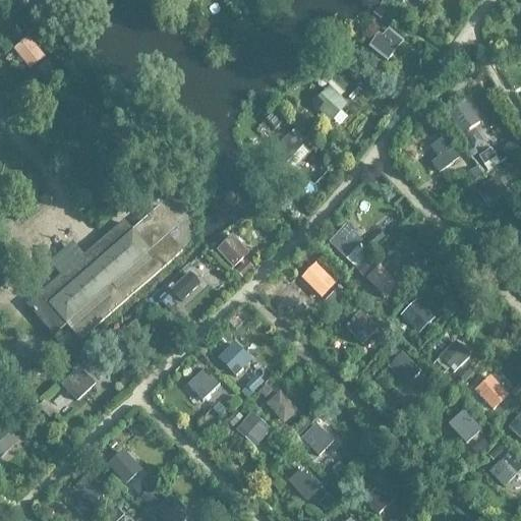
[(381,17),(362,38),(389,61),(407,41),(381,17)]
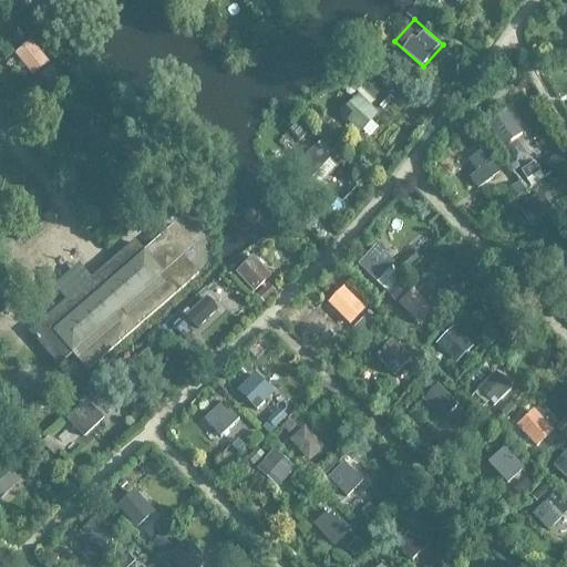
[(27,78),(51,60),(32,35),(9,53),(27,78)]
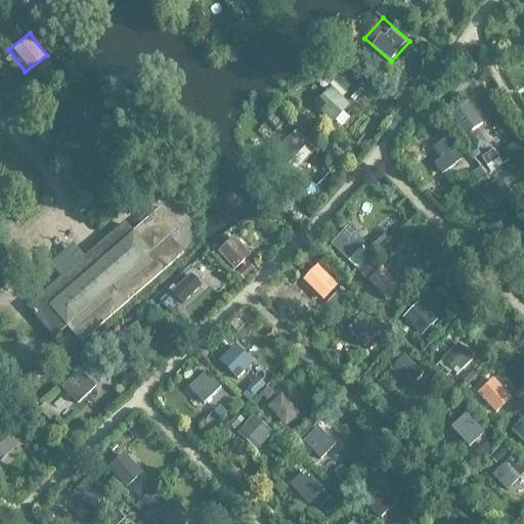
[(329,85),(309,105),(330,124),(349,104),(329,85)]
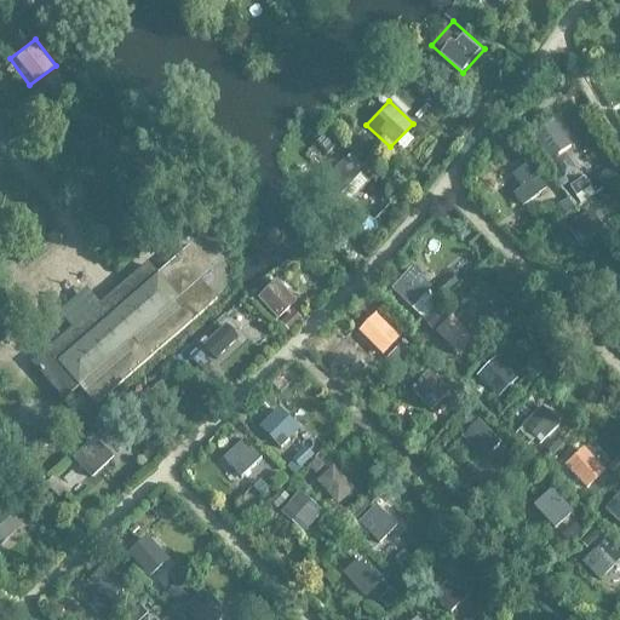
[(538,133),(554,159),(575,145),(560,120),(538,133)]
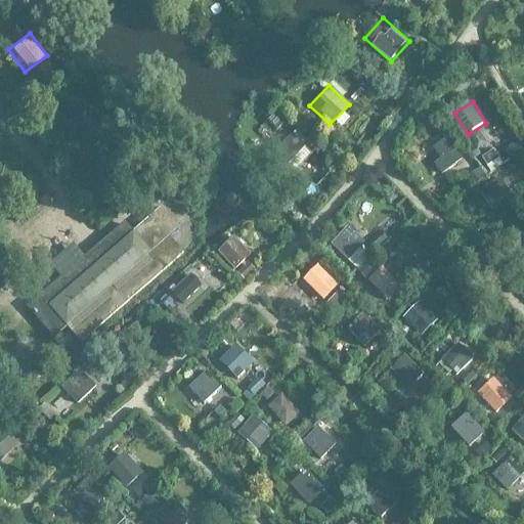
[(432,188),(454,172),(437,149),(416,166),(432,188)]
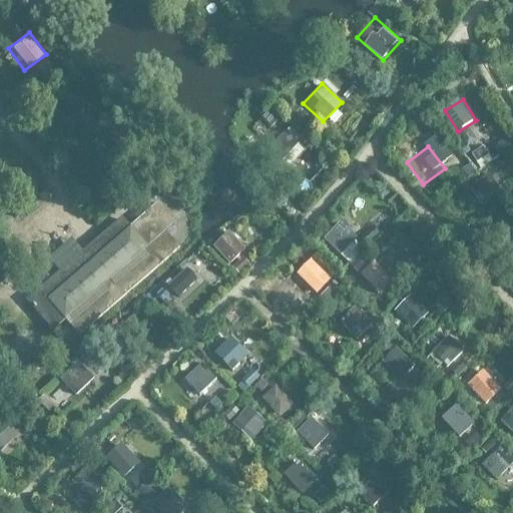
[(92,186),(114,170),(98,148),(76,164),(92,186)]
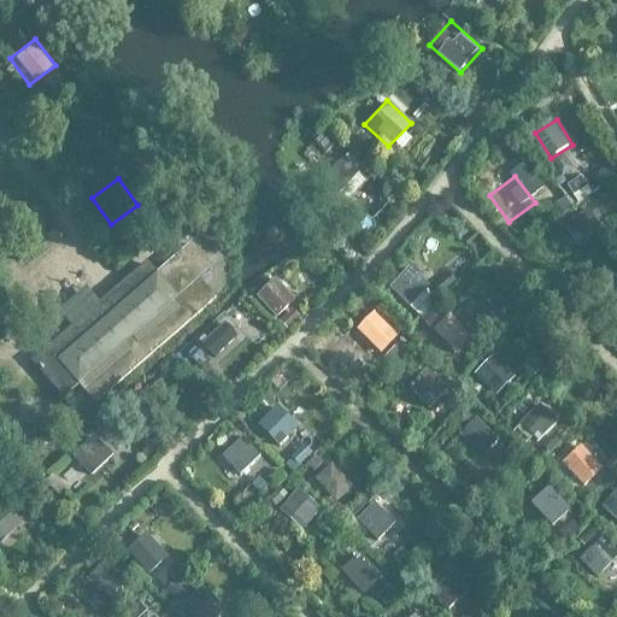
[(553,234),(570,262),(599,245),(582,217),(553,234)]
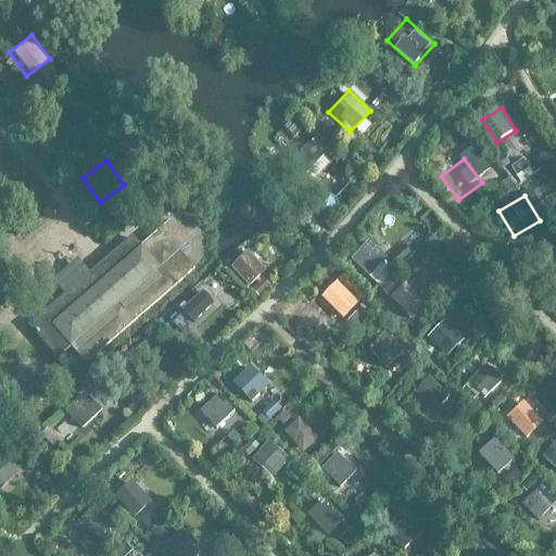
[(86,364),(194,269),(178,251),(189,240),(172,220),(141,248),(131,238),(29,327),(58,358),(71,346),(86,364)]
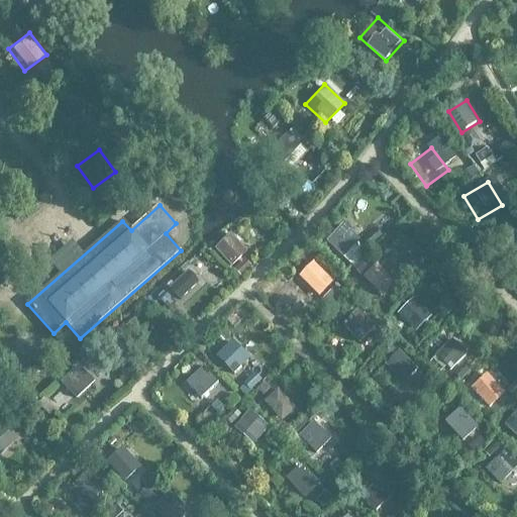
[(323,238),(341,259),(363,239),(344,219),(323,238)]
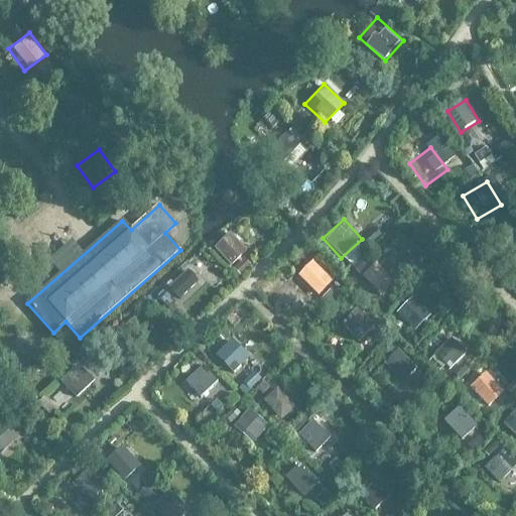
[(230,228),(211,248),(231,267),(250,247),(230,228)]
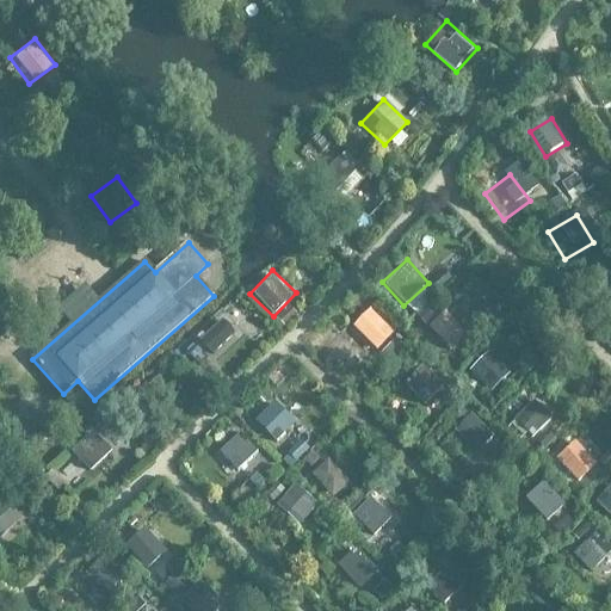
[(450,309),(431,326),(454,351),(471,334),(450,309)]
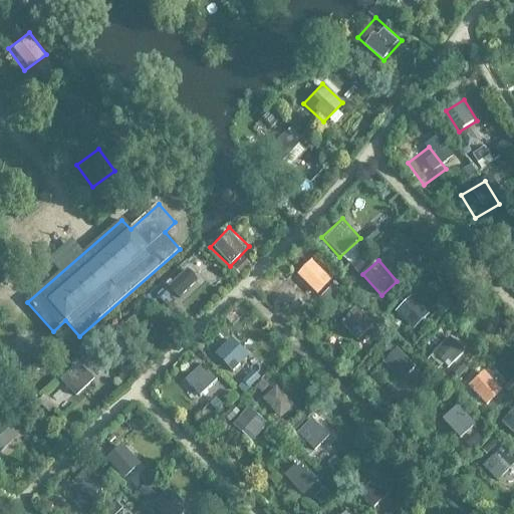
[(295,280),(312,298),(331,281),(315,263),(295,280)]
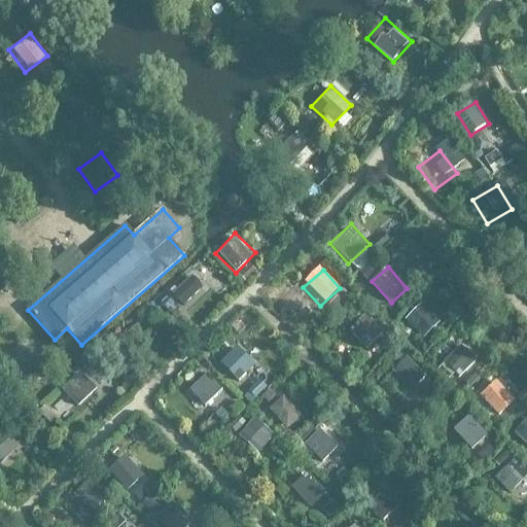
[(195,273),(174,293),(186,306),(207,285),(195,273)]
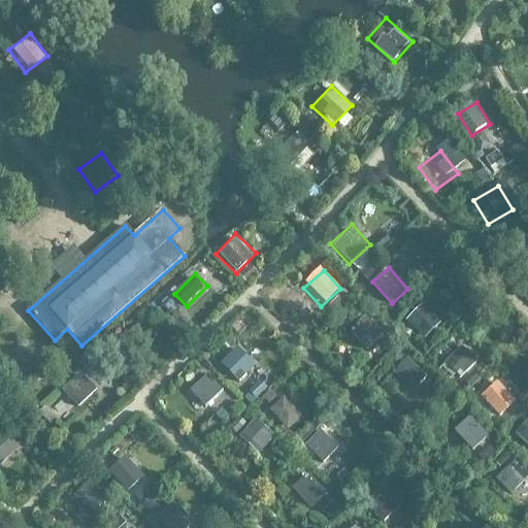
[(426,337),(441,322),(425,305),(409,321),(426,337)]
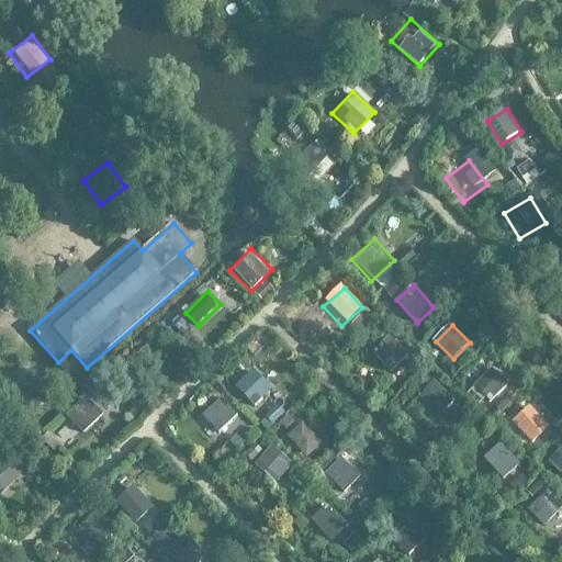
[(363,351),(383,373),(406,353),(385,332),(363,351)]
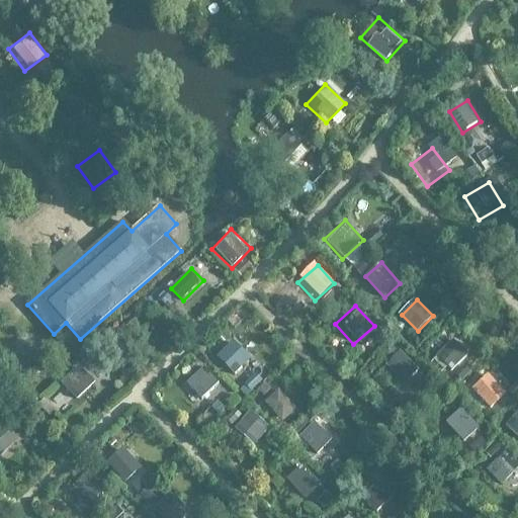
[(434,352),(452,372),(473,354),(455,334),(434,352)]
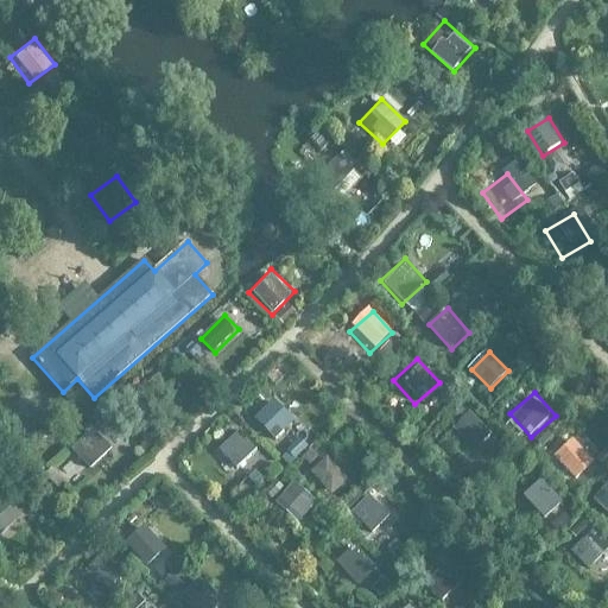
[(277,437),(296,415),(276,398),(257,419),(277,437)]
